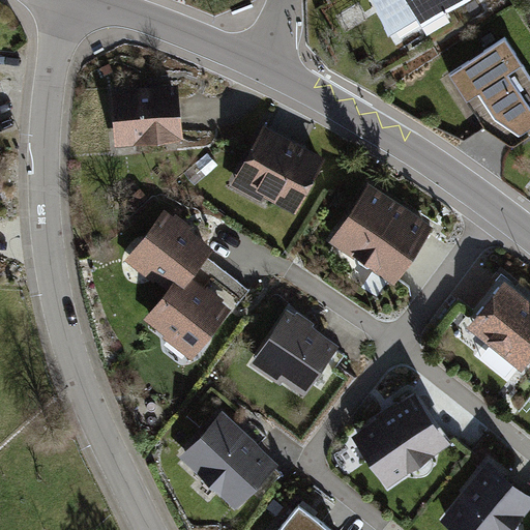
[(370,0),(391,35),(419,18),(424,27),(469,0),(370,0)]
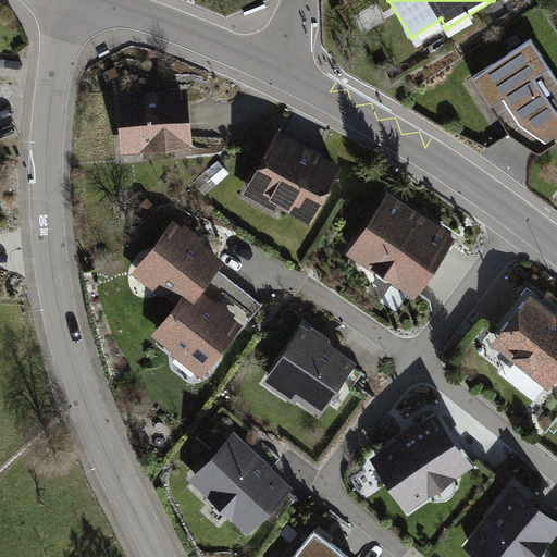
[(510,135),(540,155),(556,141),(556,79),(531,40),(473,79),(510,135)]
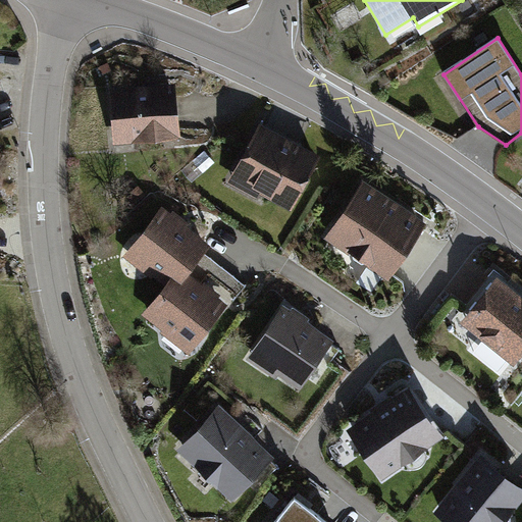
[(168,84),(103,90),(108,143),(172,137),(168,84)]
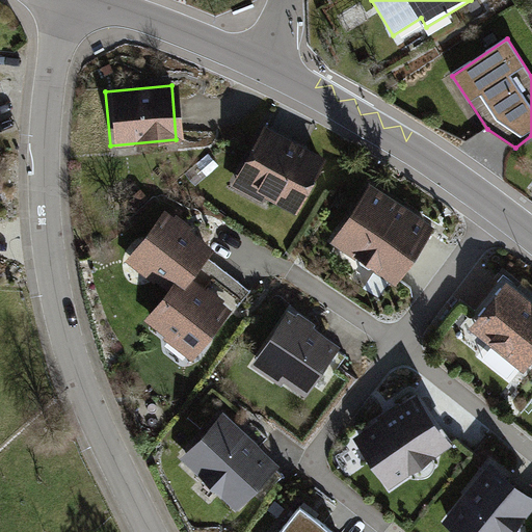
[(325,161),(263,128),(231,188),(259,203),(262,197),(296,216),(325,161)]
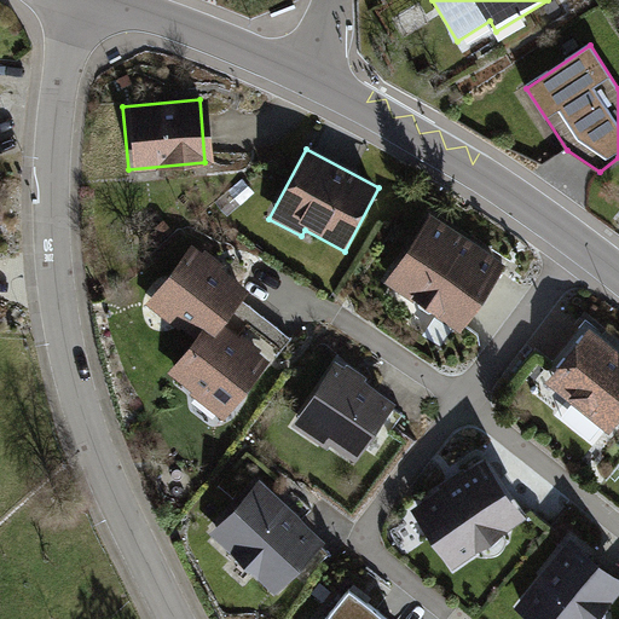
[(504,268),(431,220),(386,285),(460,335),(504,268)]
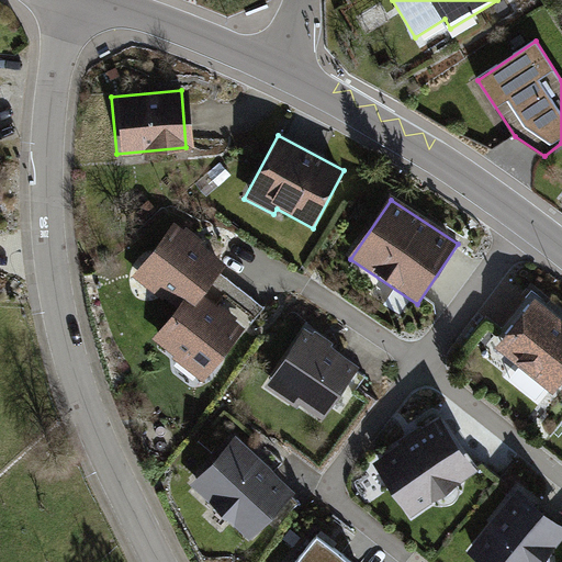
[(131,278),(173,307),(188,317),(195,306),(217,273),(161,235),(131,278)]
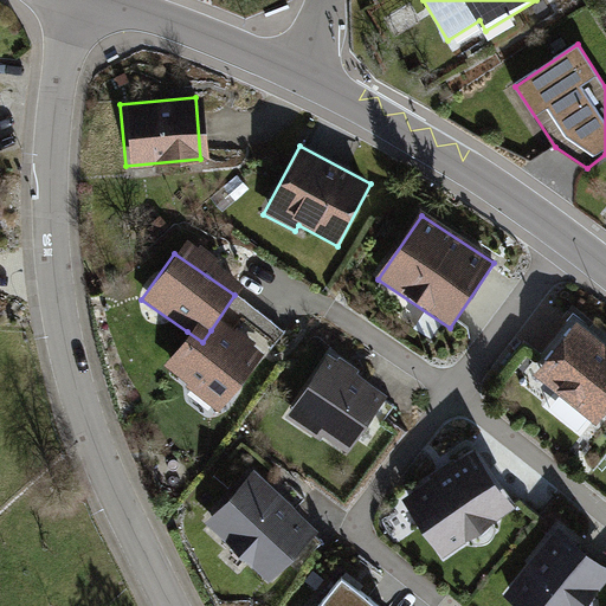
[(605,416),(605,350),(574,327),(533,380),(595,430),(605,416)]
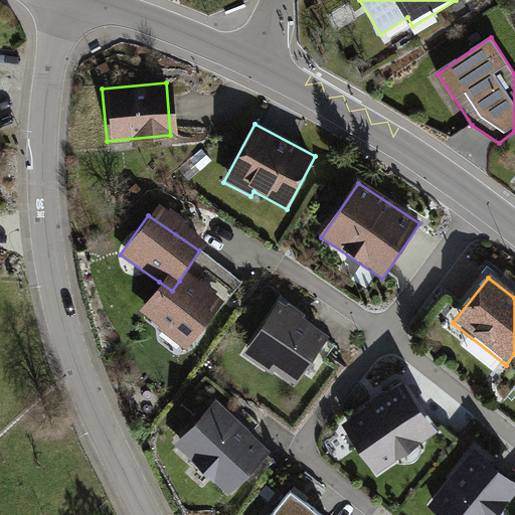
[(172,291),(159,282),(132,320),(180,353),(214,305),(179,281),(172,291)]
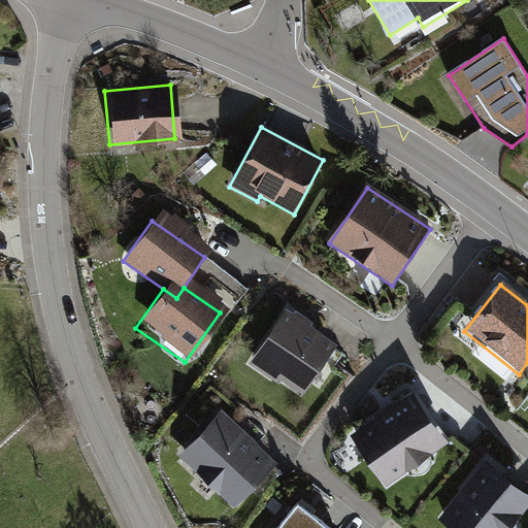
[(340,343),(290,308),(254,360),(283,381),(285,377),(306,392),(340,343)]
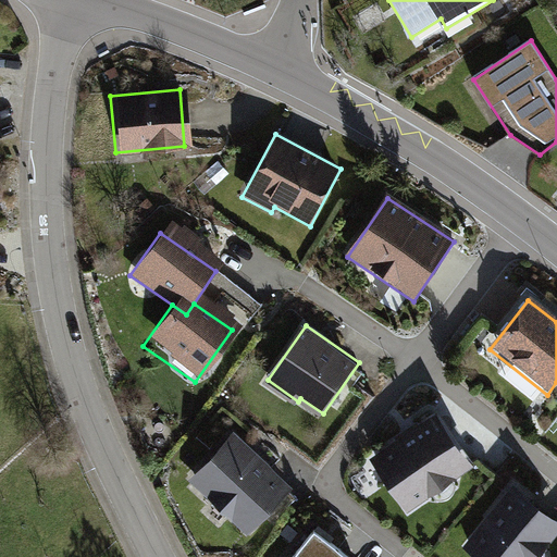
[(433,411),(367,457),(404,510),(470,465),(433,411)]
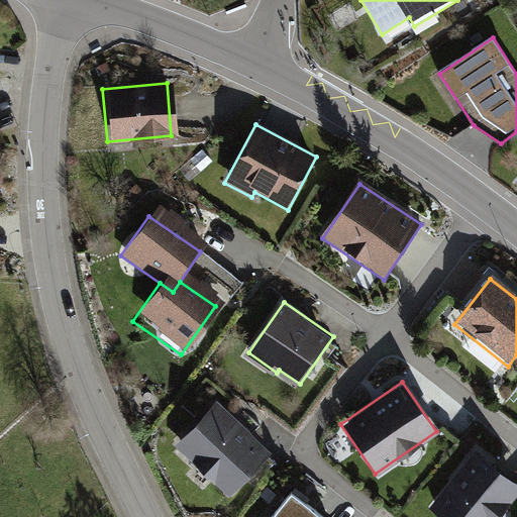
[(219,401),(178,445),(231,495),(273,450),(219,401)]
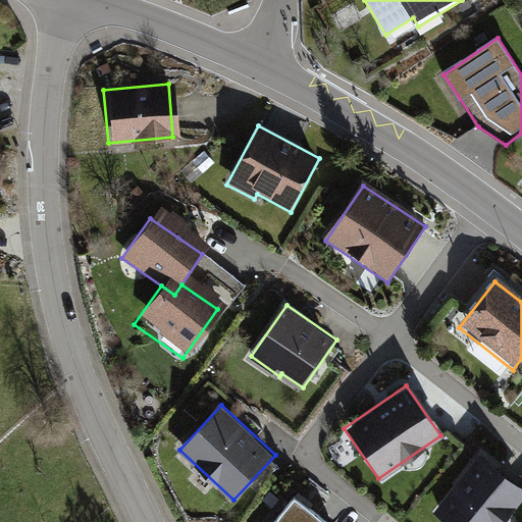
[(505,521),(521,500),(521,479),(484,451),(437,511),(452,521),(505,521)]
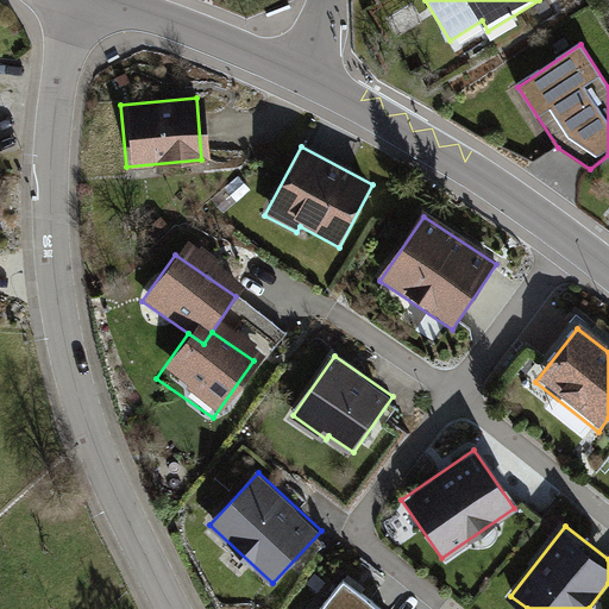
[(382,608),(337,575),(309,608),(382,608)]
